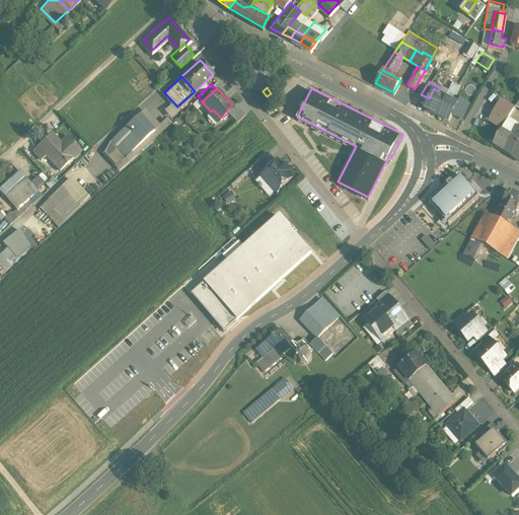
[(438,91),(434,88),(429,98),(425,105),(437,112),(445,94),(438,91)]
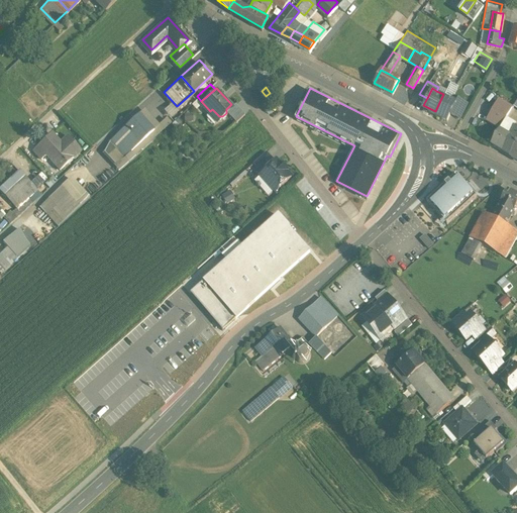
[(443,94),(435,111),(446,117),(450,110),(455,100),(450,98),(443,94)]
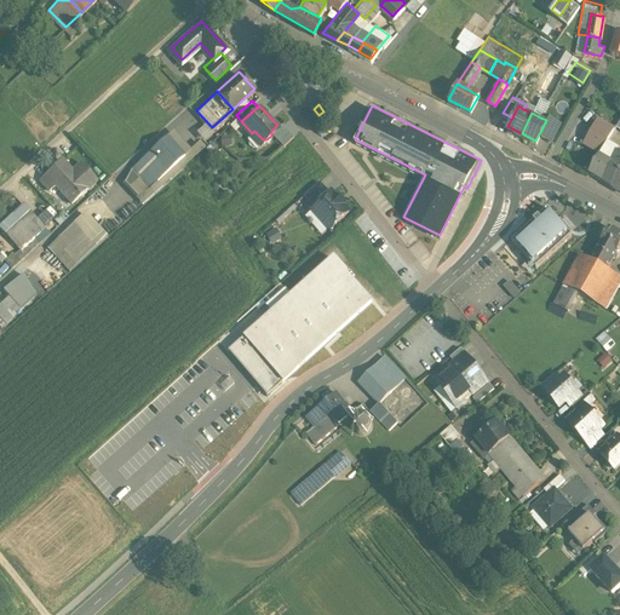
[(558,120),(543,113),(540,118),(546,120),(540,132),(550,137),(558,120)]
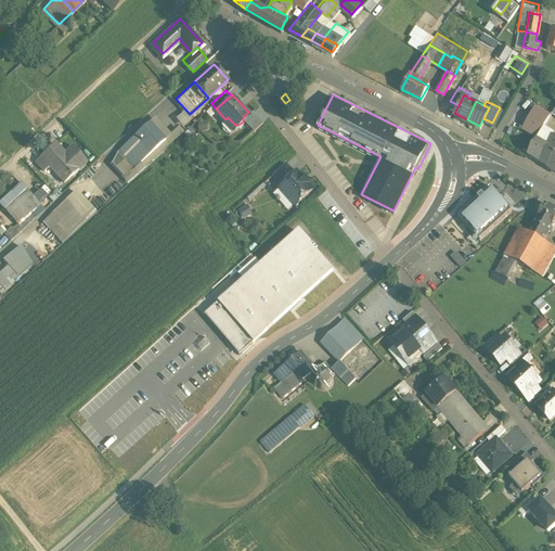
[(536,105),(524,126),(537,133),(541,127),(550,113),(536,105)]
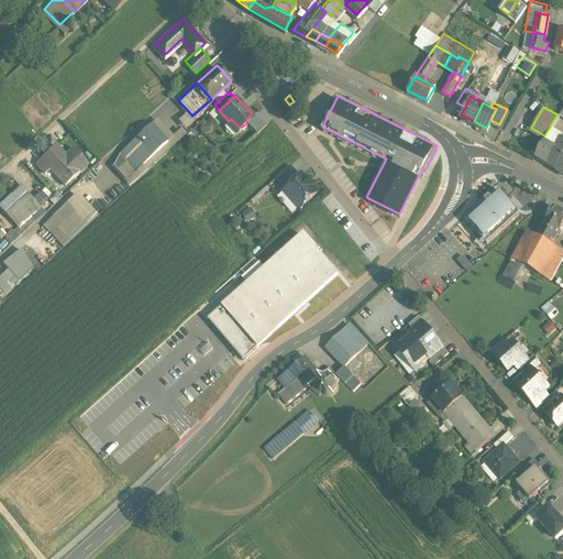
[(256,111),(246,119),(256,130),(266,122),(256,111)]
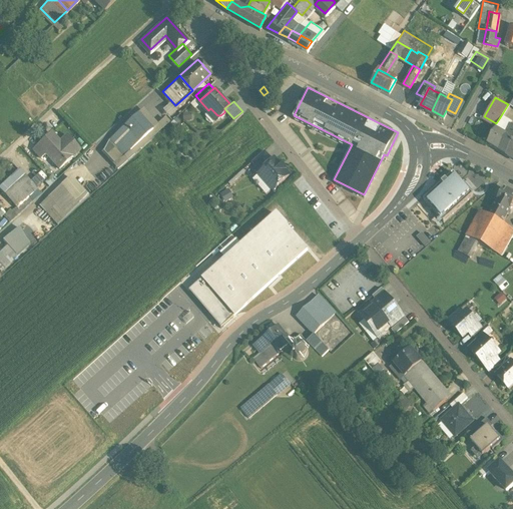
[(152,126),(137,110),(109,136),(124,152),(152,126)]
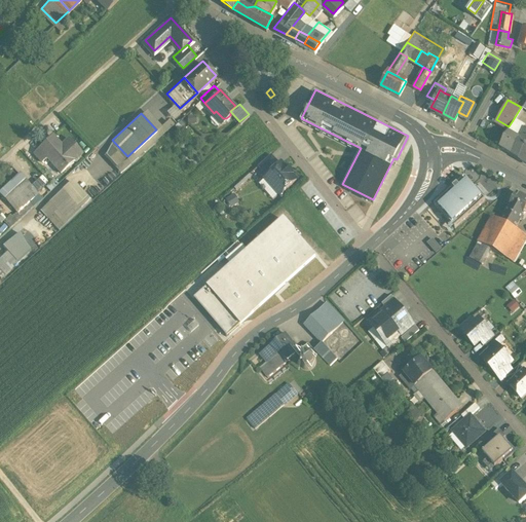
[(175,122),(179,126),(185,120),(181,116),(175,122)]
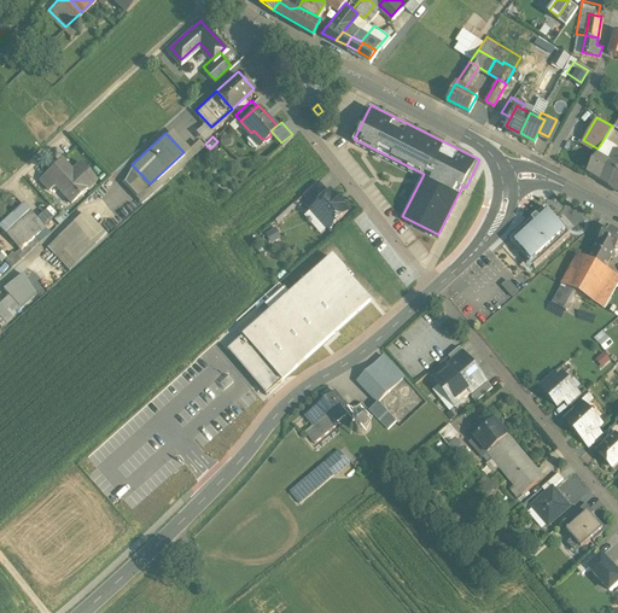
[(614,149),(602,141),(599,149),(596,152),(611,161),(612,158),(616,149),(616,147),(614,149)]
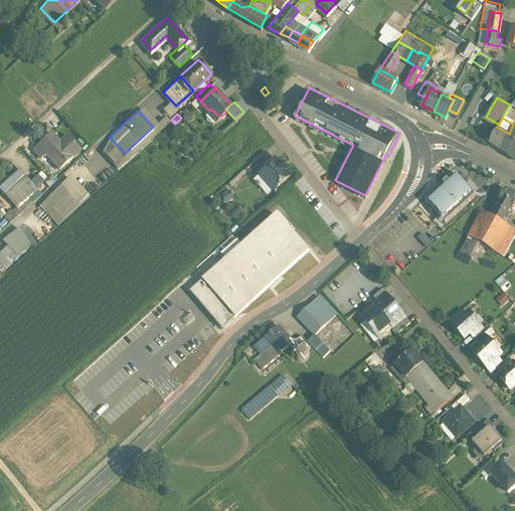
[(509,134),(497,127),(488,141),(507,152),(514,139),(514,125),(513,124),(510,132),(509,134)]
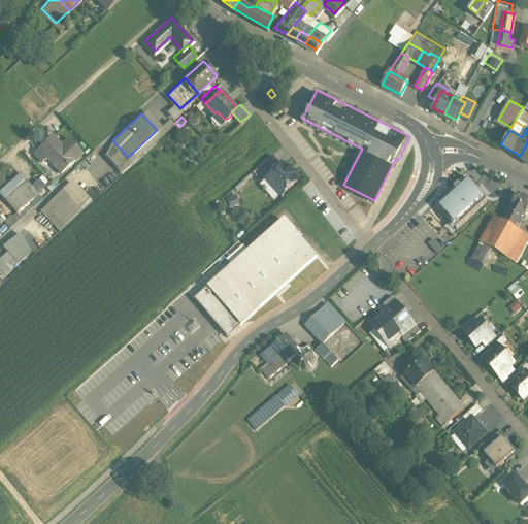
[(69,136),(57,146),(47,137),(34,150),(42,159),(46,155),(61,170),(83,151),(69,136)]
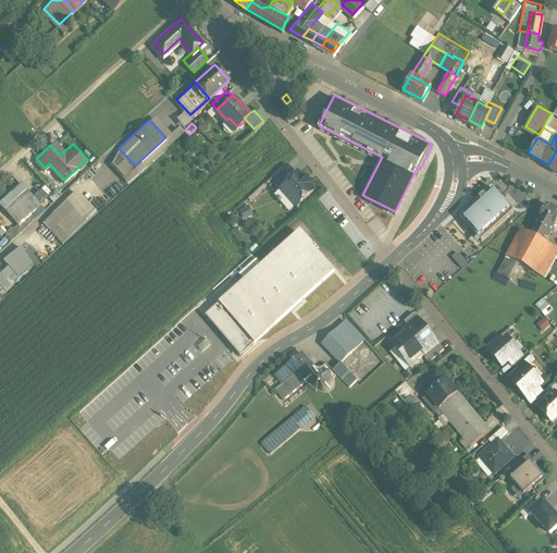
[(286,160),(272,172),(282,183),(296,171),(286,160)]
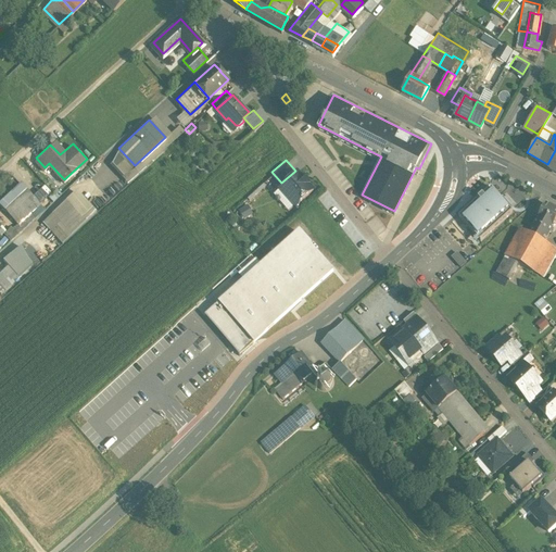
[(302,174),(298,168),(295,171),(281,183),(279,185),(295,202),(313,186),(308,180),(308,179),(303,174),(302,174)]
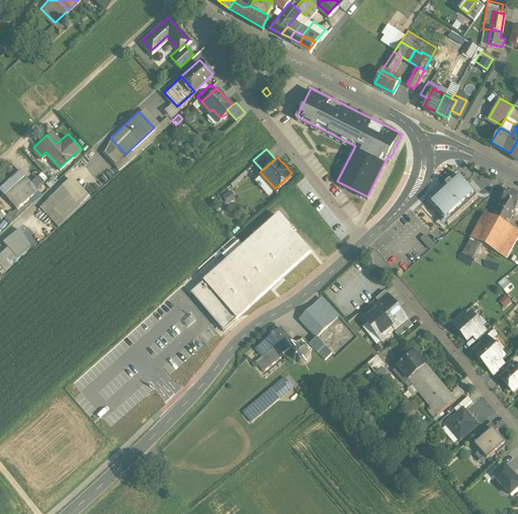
[(457,170),(427,197),(447,220),(478,193),(457,170)]
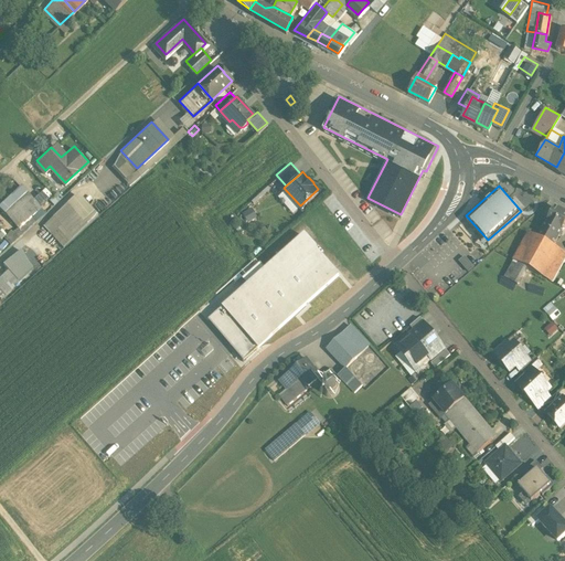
[(27,189),(4,210),(19,225),(41,204),(27,189)]
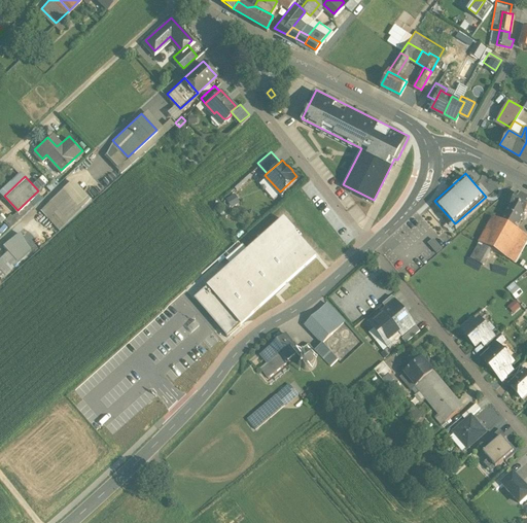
[(71,178),(40,207),(59,227),(91,198),(71,178)]
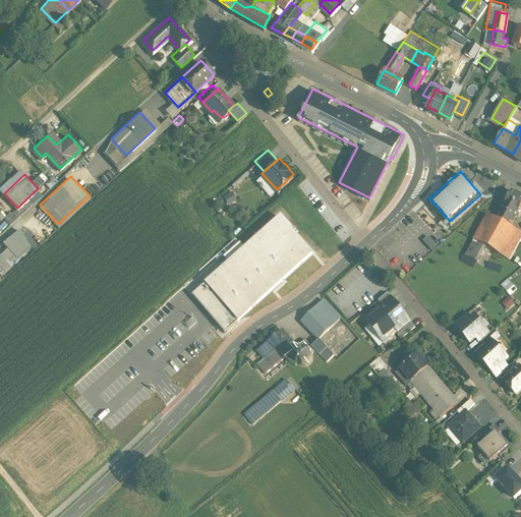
[(223,193),(228,200),(236,195),(231,187),(223,193)]
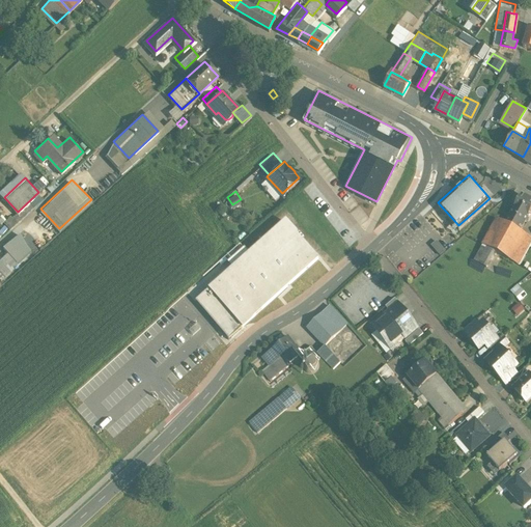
[(530,196),(522,192),(505,220),(520,228),(530,207),(530,196)]
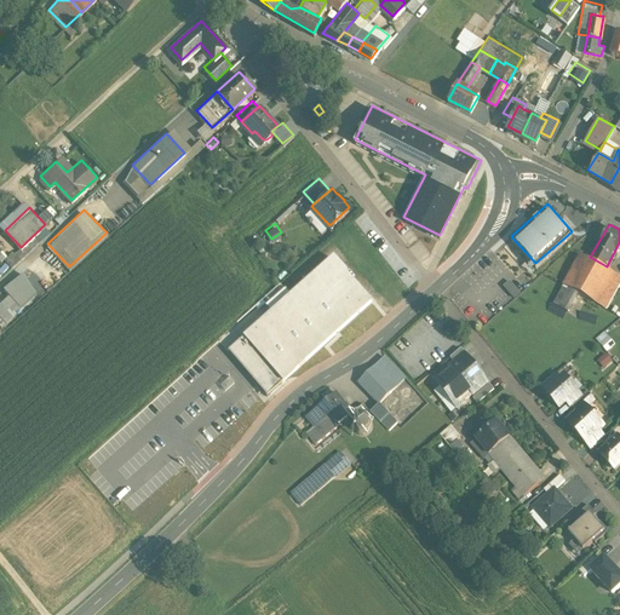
[(590,257),(581,252),(564,282),(597,300),(606,286),(607,287),(615,271),(607,266),(590,257)]
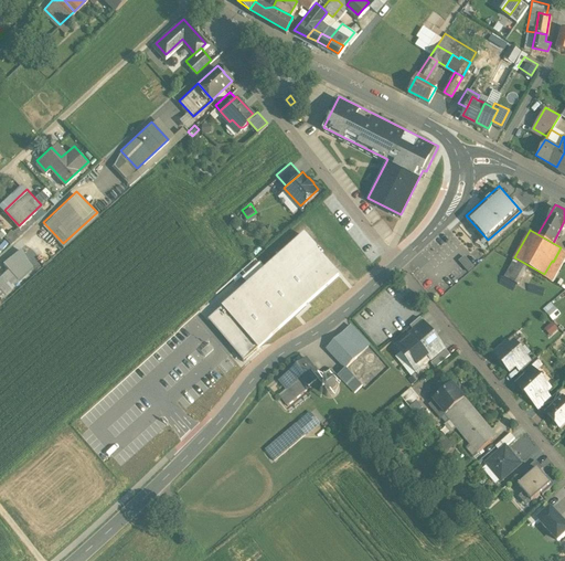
[(304,232),(219,307),(211,314),(225,329),(225,336),(243,357),(257,345),(339,272),(304,232)]
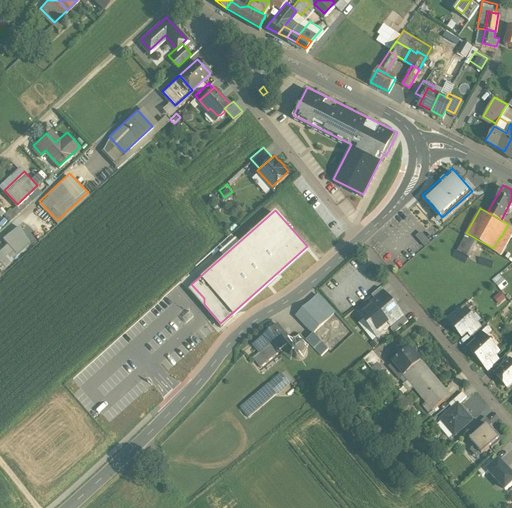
[(22,228),(20,223),(3,236),(15,249),(28,238),(26,235),(22,228)]
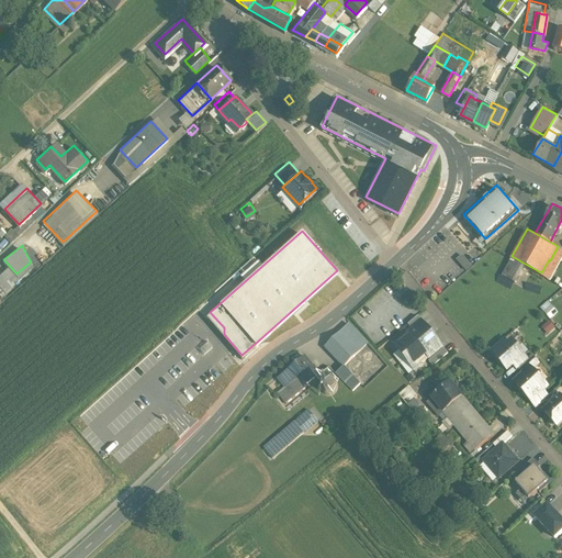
[(35,256),(30,247),(24,250),(29,258),(35,256)]
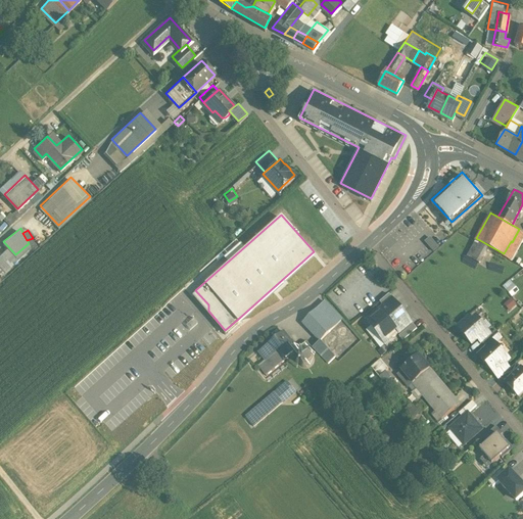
[(433,247),(439,243),(431,232),(425,237),(433,247)]
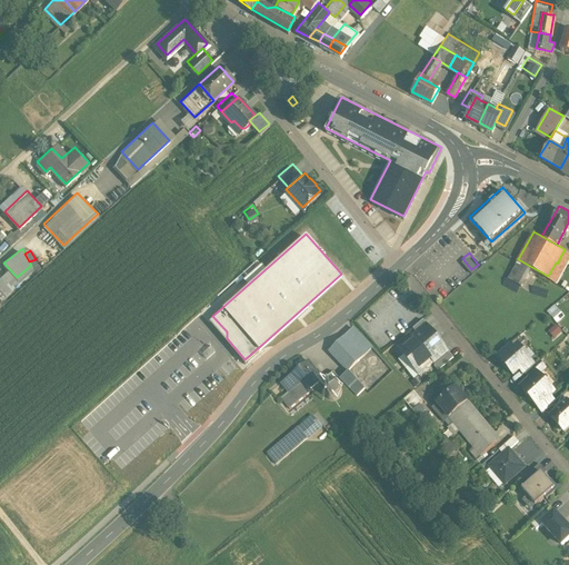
[(21,284),(7,268),(0,274),(0,287),(8,296),(21,284)]
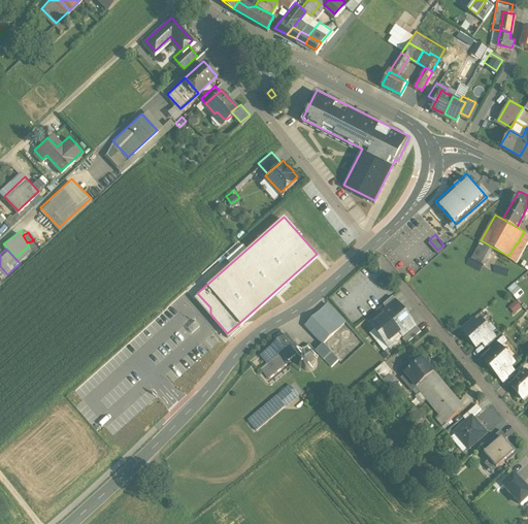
[(518,285),(513,289),(517,294),(522,290),(518,285)]
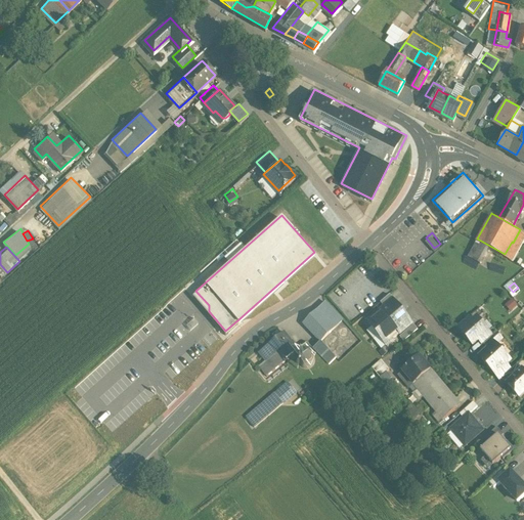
[(393,296),(389,291),(380,299),(383,303),(392,296),(393,297),(393,296)]
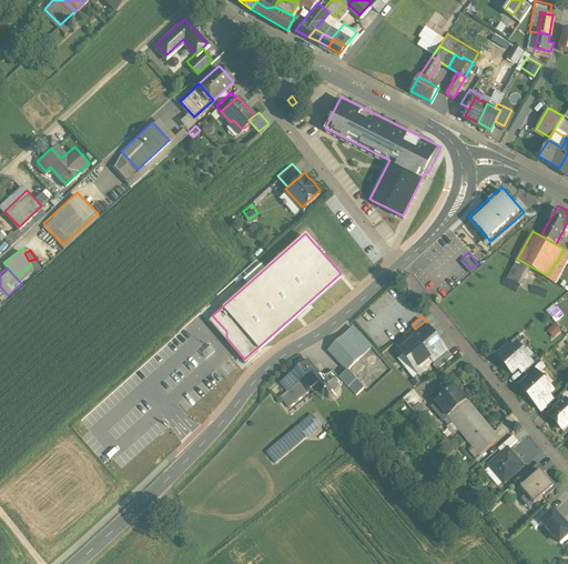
[(426,322),(425,321),(415,329),(416,330),(411,334),(413,336),(403,344),(401,342),(397,344),(419,371),(423,369),(418,364),(429,355),(432,358),(445,346),(439,340),(435,333),(426,322)]
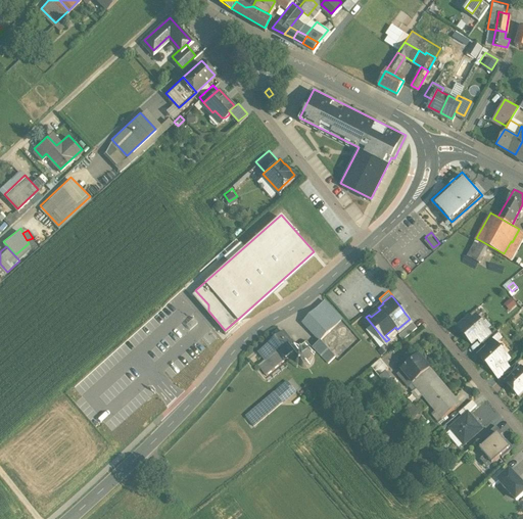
[(516,302),(510,296),(504,301),(509,308),(516,302)]
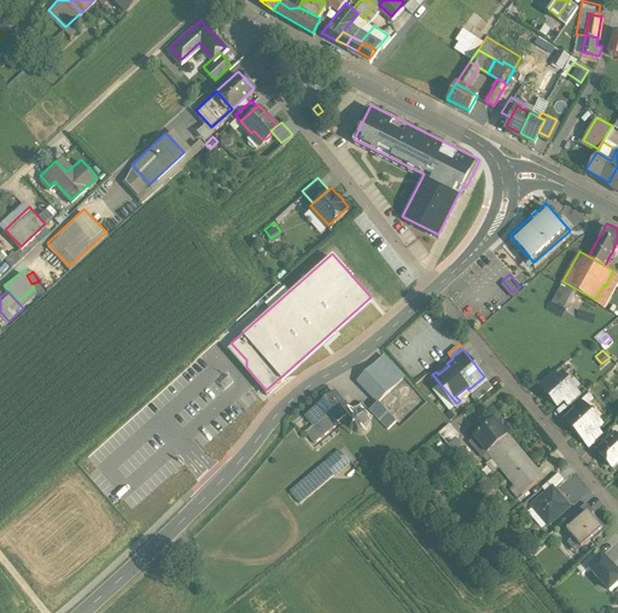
[(403,373),(384,351),(356,377),(377,397),(403,373)]
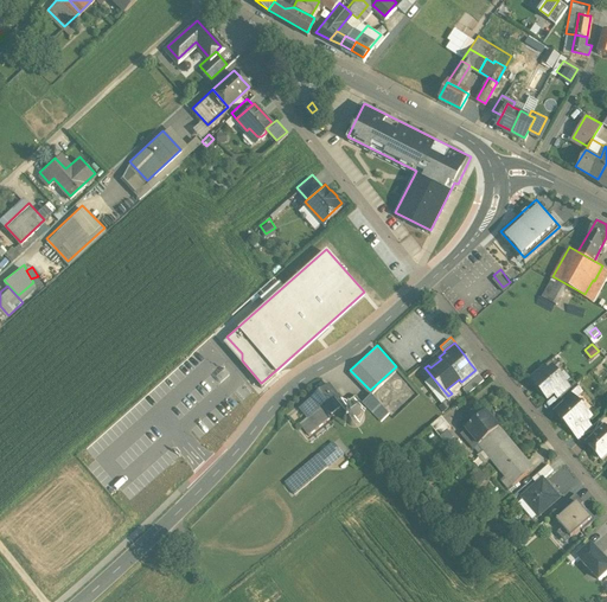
[(439,357),(428,365),(430,367),(441,359),(439,357)]
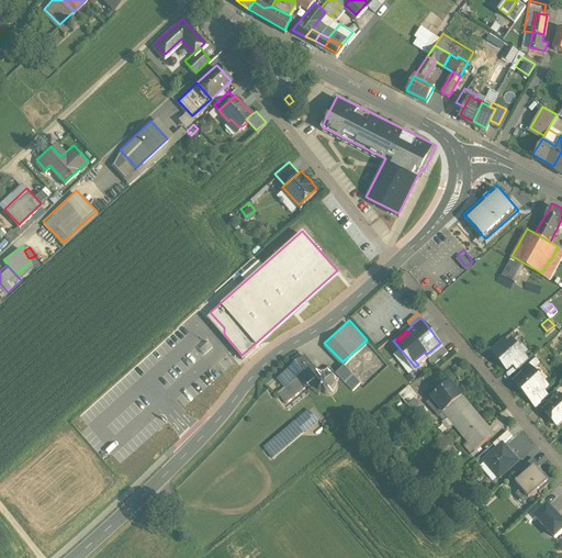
[(528,348),(516,334),(510,338),(524,353),(528,348)]
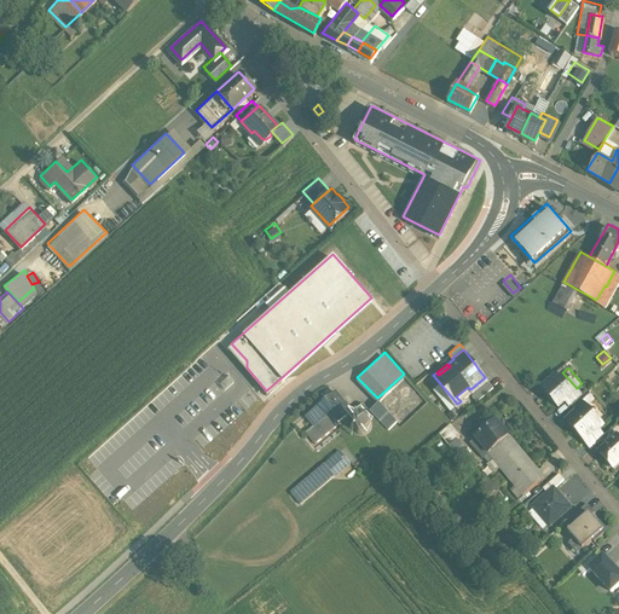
[(221,378),(226,383),(235,376),(230,371),(221,378)]
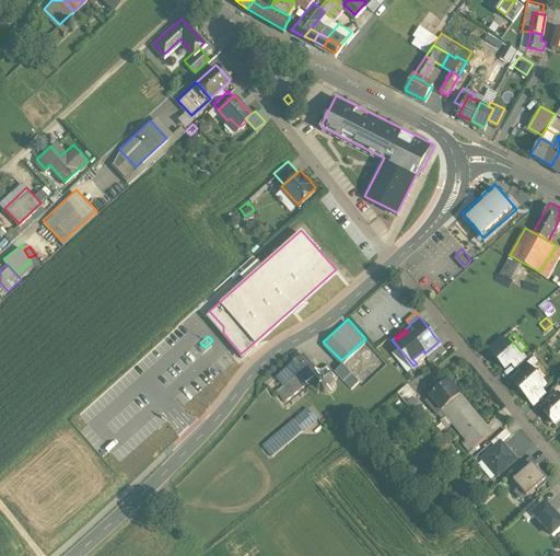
[(500,336),(489,346),(493,351),(504,342),(504,340),(500,336)]
